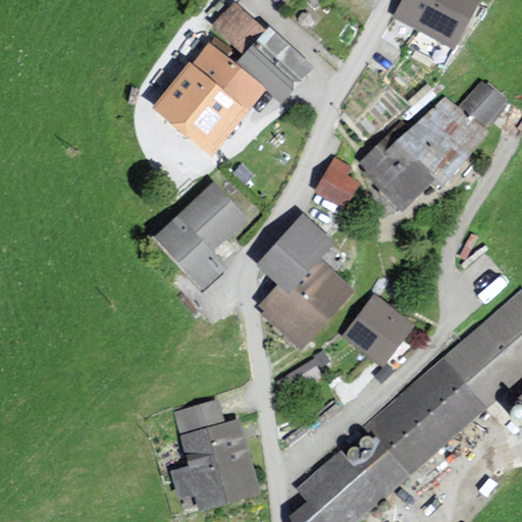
[(481,0),(403,0),(394,17),(456,50),(481,0)]
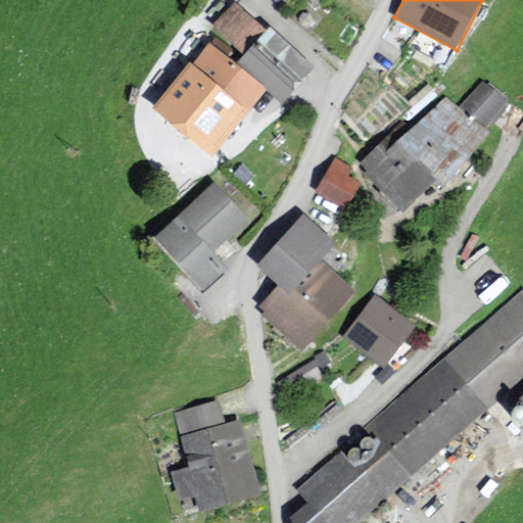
[(312,70),(233,10),(211,38),(216,42),(269,89),(285,103),(312,70)]
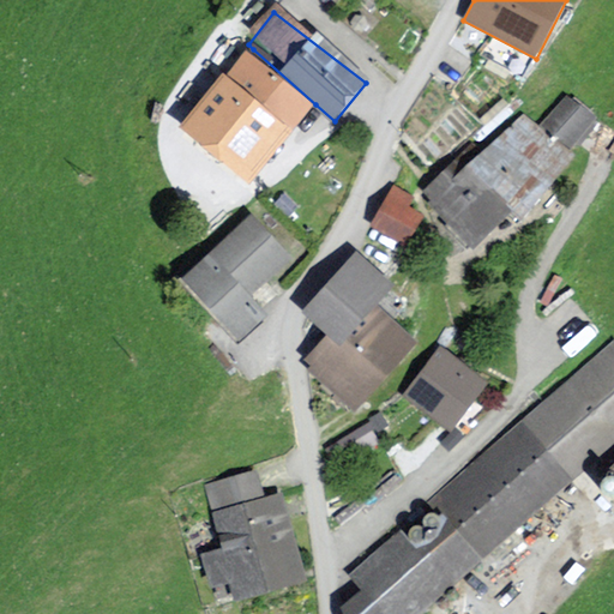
[(315,104),(253,49),(187,127),(250,180),(315,104)]
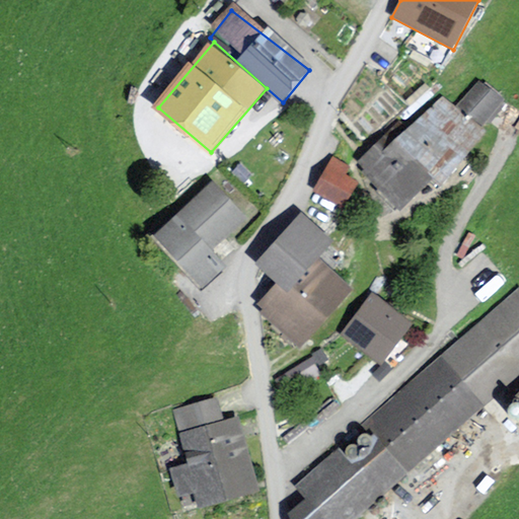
[(478,79),(458,103),(486,126),(506,101),(478,79)]
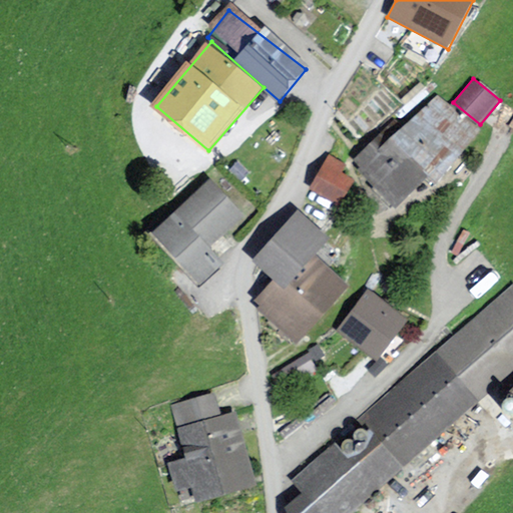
[(439,92),(397,132),(390,125),(352,161),(396,207),(476,131),(439,92)]
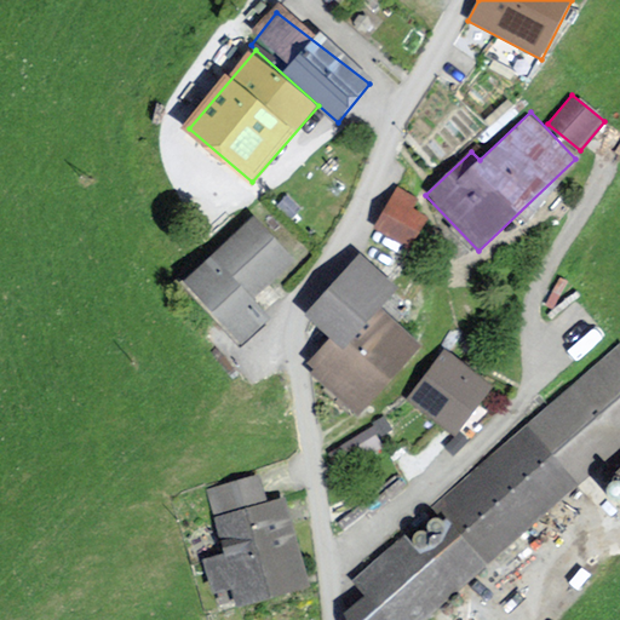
[(291,259),(245,214),(179,281),(245,344),(274,315),(254,297),(291,259)]
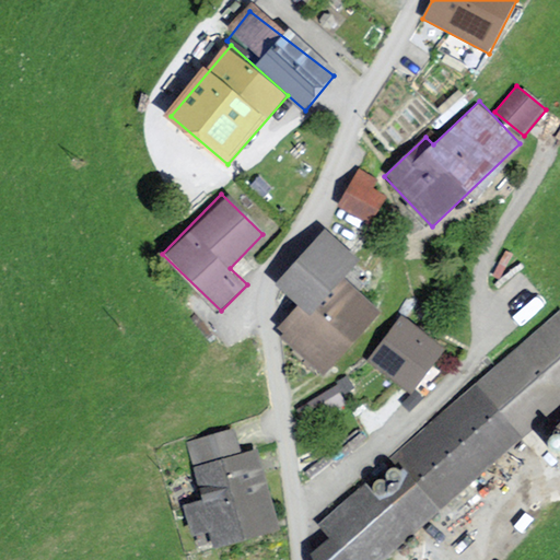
[(359,263),(327,233),(277,284),(301,307),(279,329),(325,373),(383,313),(345,277),(359,263)]
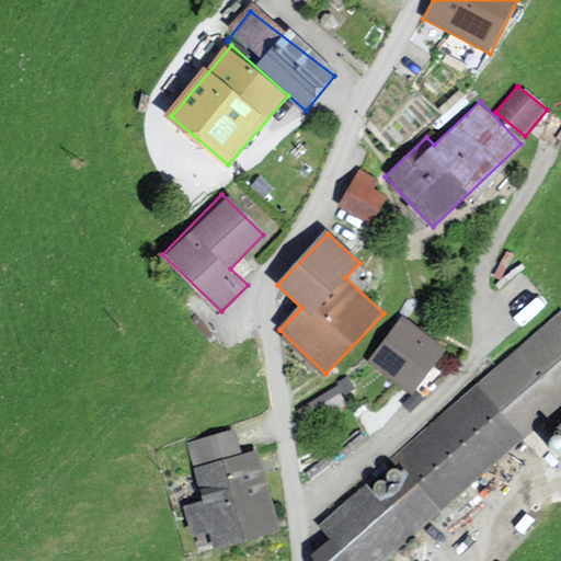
[(447,350),(401,316),(367,362),(414,396),(447,350)]
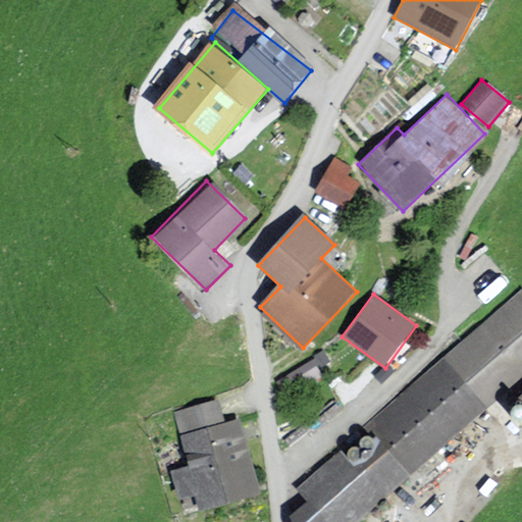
[(355,521),(521,379),(521,302),(303,487),(311,500),(296,515),(297,521),(355,521)]
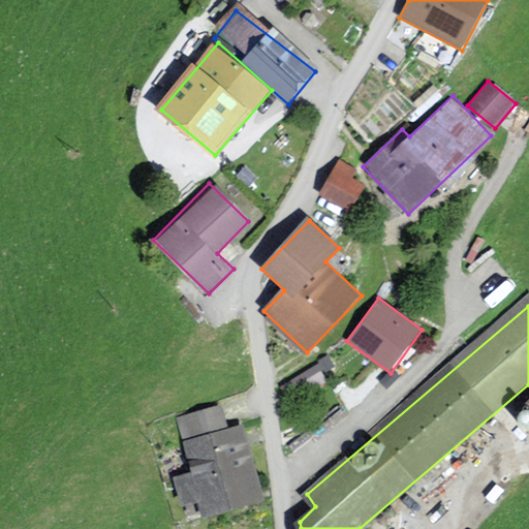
[(228,428),(223,404),(178,415),(192,474),(176,478),(183,508),(200,504),(203,516),(263,500),(245,424),(228,428)]
